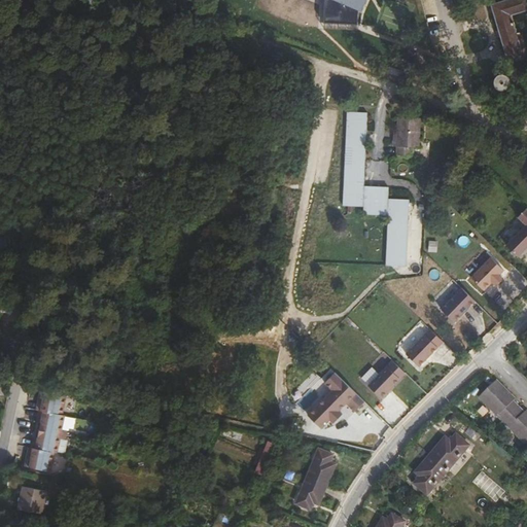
[(321,0),(320,21),(321,22),(355,24),(356,9),(356,0),(321,0)]
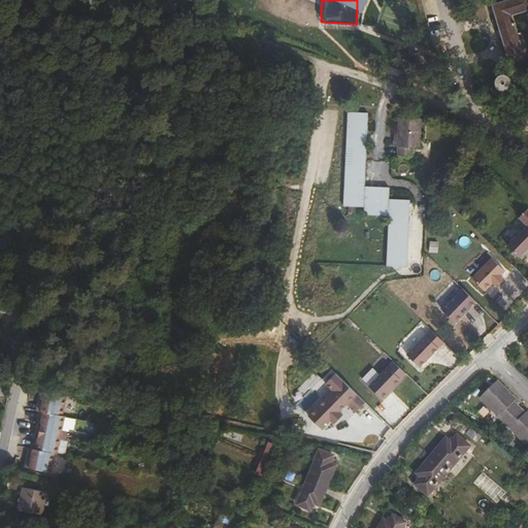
[(512,15),(527,9),(527,0),(509,0),(493,5),(509,63),(523,59),(517,36),(512,15)]
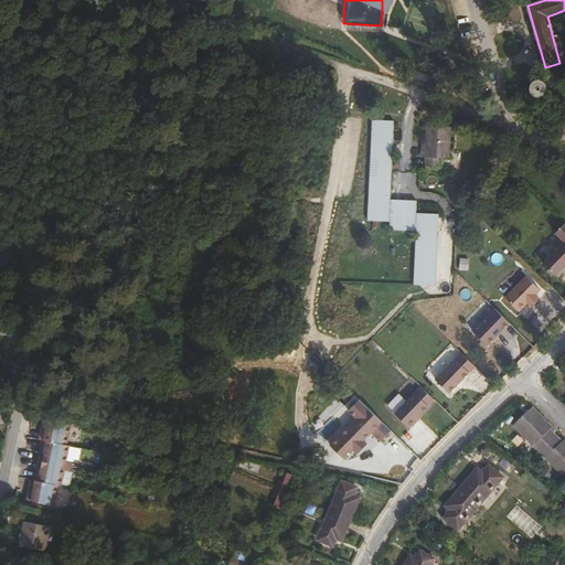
[(564,62),(557,36),(553,39),(560,63),(564,62)]
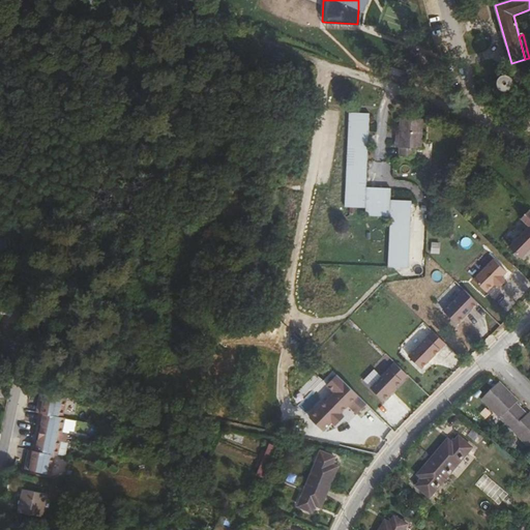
[(521,82),(519,74),(509,77),(511,84),(521,82)]
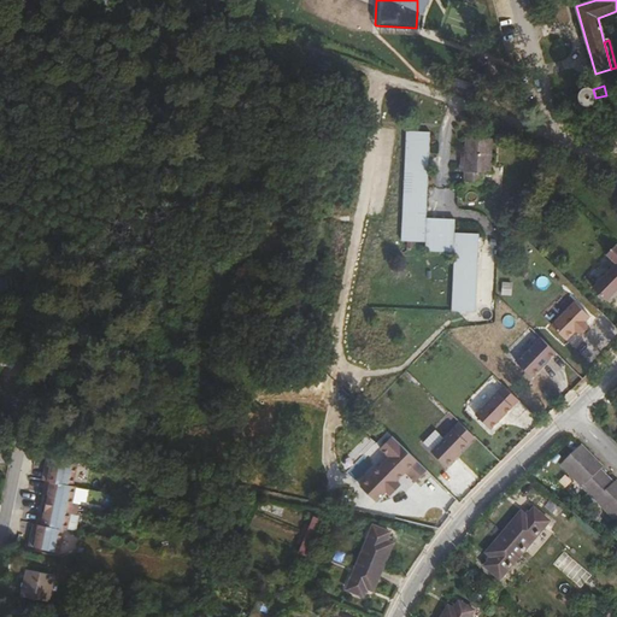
[(595,98),(593,89),(591,89),(586,88),(586,87),(585,87),(585,89),(581,93),(579,93),(579,94),(581,94),(582,100),(580,101),(581,103),(583,101),(588,103),(588,105),(591,105),(591,103),(594,98),(595,98)]
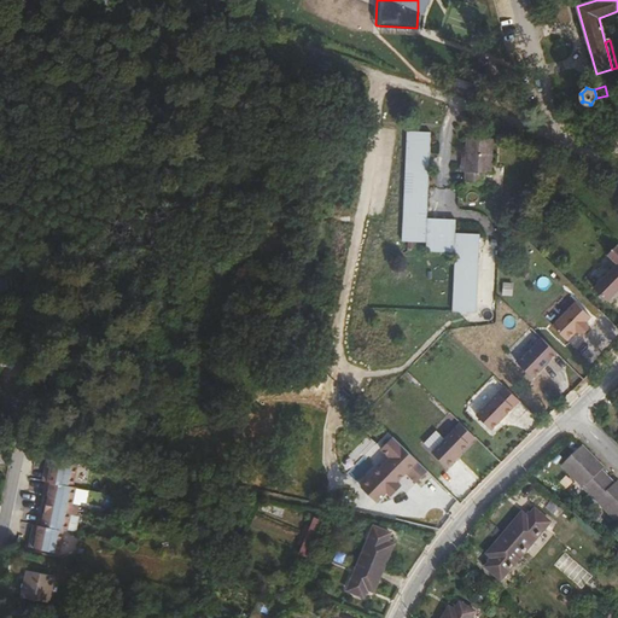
[(431,130),(407,129),(402,240),(426,242),(426,251),(454,251),(453,310),(477,312),(481,233),(456,231),(456,219),(427,217),(431,130)]
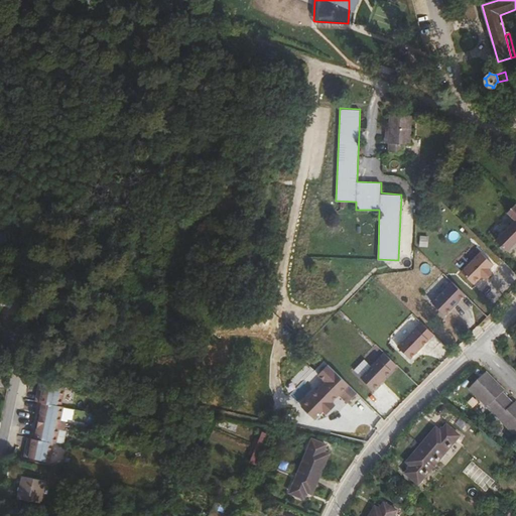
[(412,116),(389,115),(388,151),(401,152),(401,143),(411,144),(412,116)]
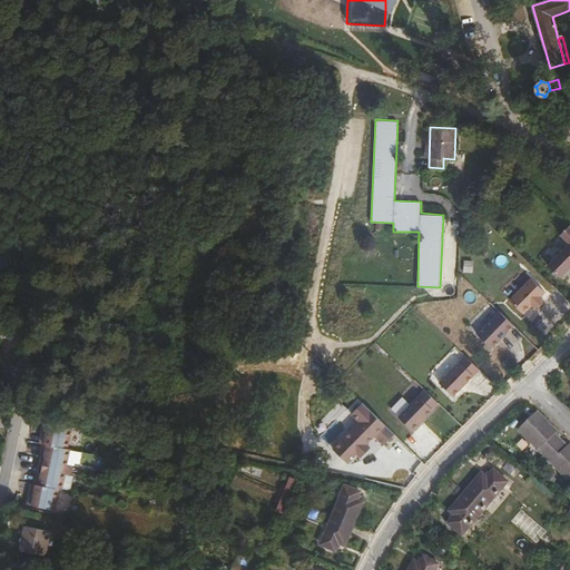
[(569,235),(563,229),(554,238),(562,247),(541,268),(554,282),(569,265),(569,235)]
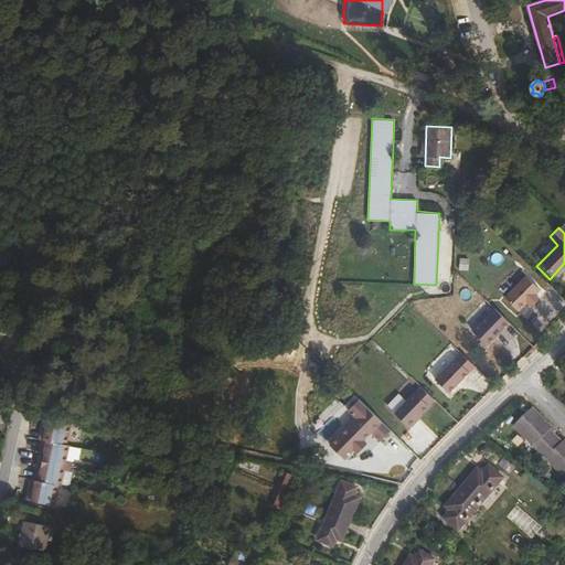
[(523,280),(502,302),(515,316),(523,308),(528,311),(536,301),(533,298),(536,294),(523,280)]
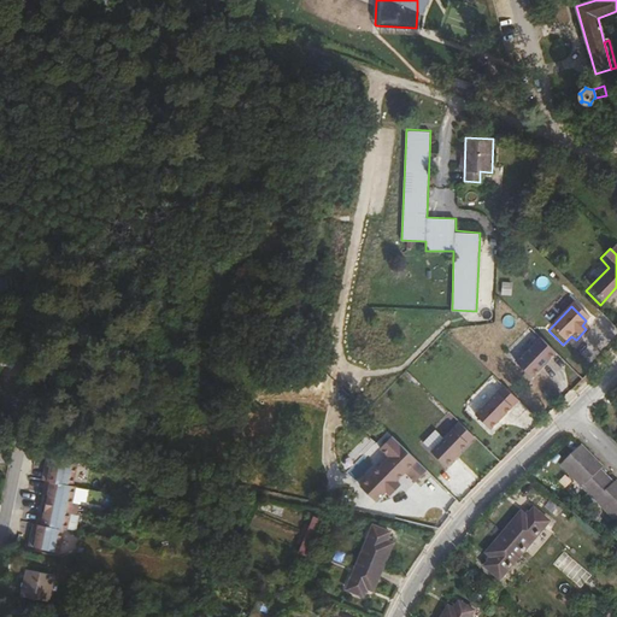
[(550,356),(534,340),(510,365),(524,380),(550,356)]
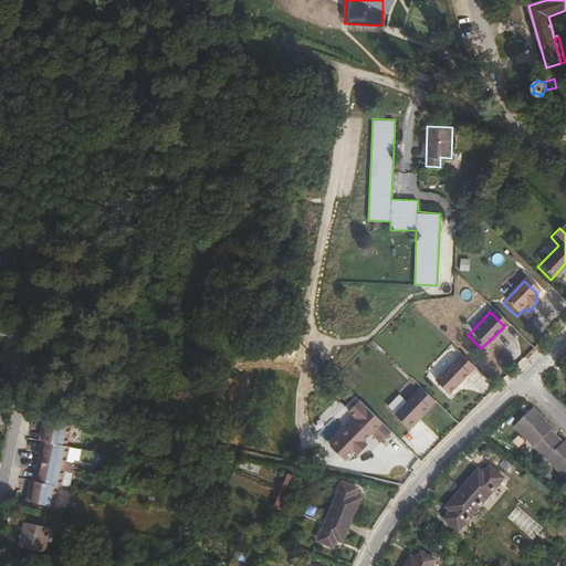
[(444,396),(470,369),(457,356),(430,383),(444,396)]
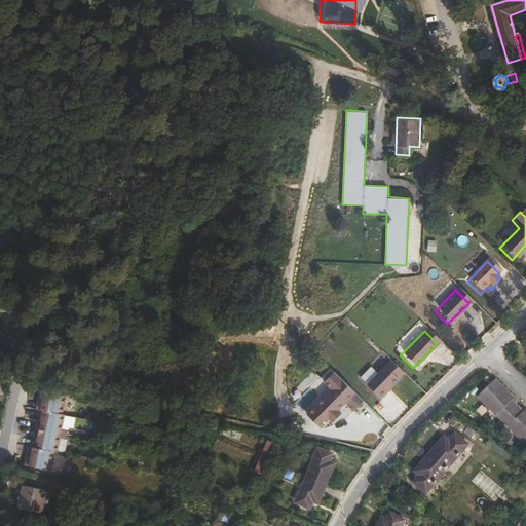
[(375,400),(400,375),(387,362),(363,386),(375,400)]
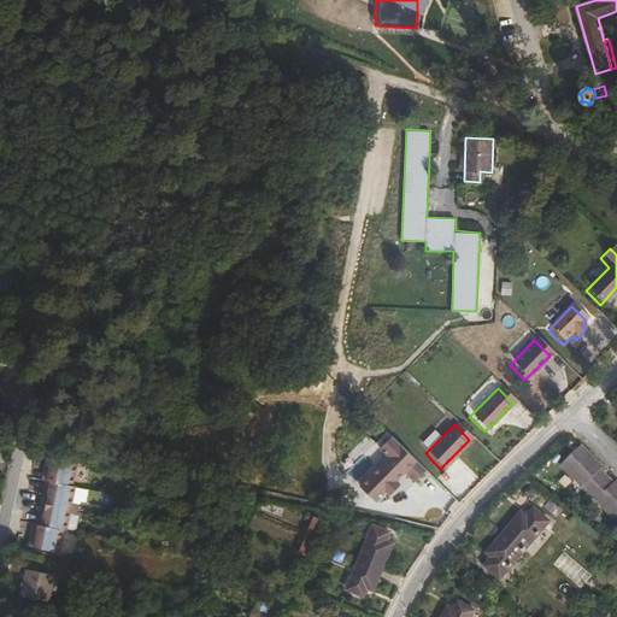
[(353,486),(369,501),(380,491),(383,494),(393,483),(389,480),(387,477),(395,469),(398,471),(411,483),(422,471),(385,436),(372,447),(381,456),(353,486)]
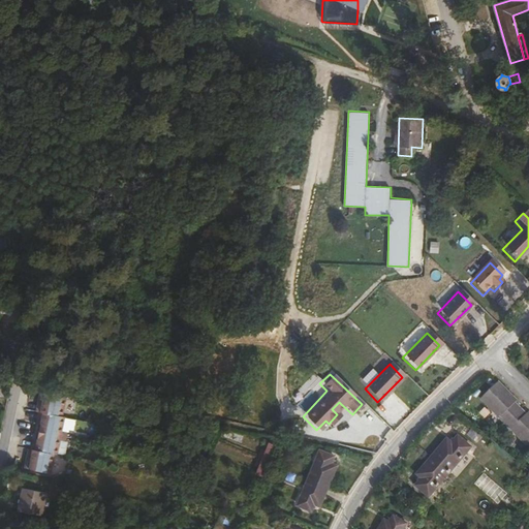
[(498,381),(483,397),(528,444),(528,442),(528,413),(528,412),(526,414),(516,403),(518,402),(498,381)]
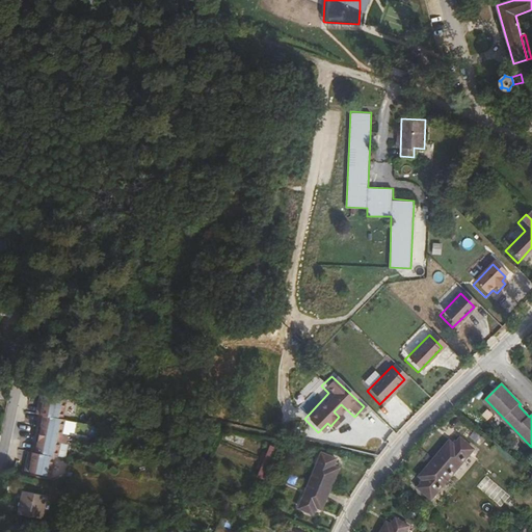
[(43,413),(64,417),(68,398),(42,393),(41,401),(42,401),(45,402),(45,405),(42,404),(41,411),(43,413)]
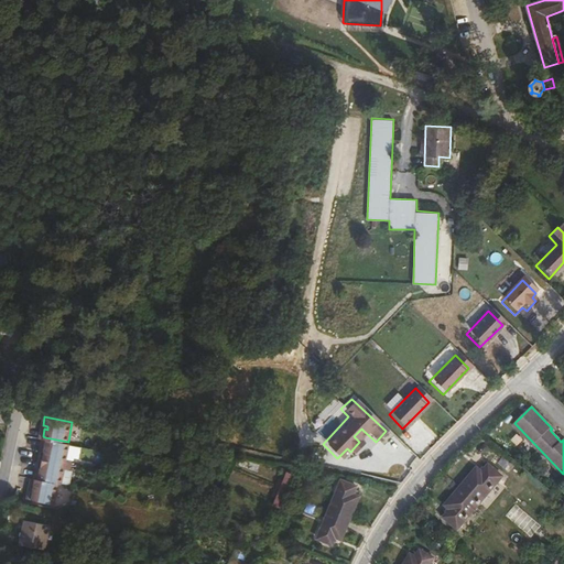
[(361,429),(354,436),(356,438),(364,431),(361,429)]
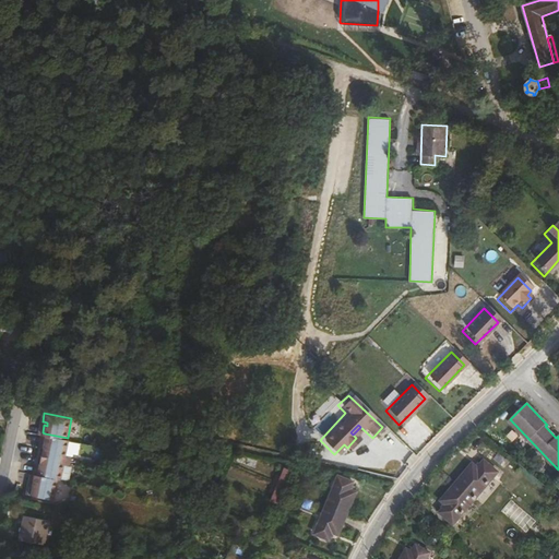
[(38,453),(67,459),(70,438),(68,438),(45,433),(43,441),(47,442),(46,444),(43,444),(40,443),(38,453)]
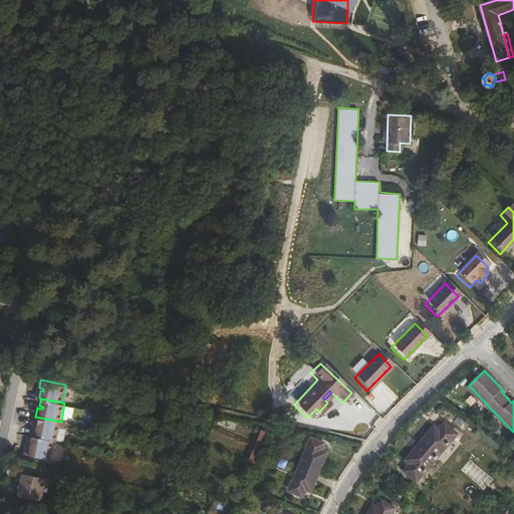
[(35,400),(25,400),(25,409),(34,409),(35,400)]
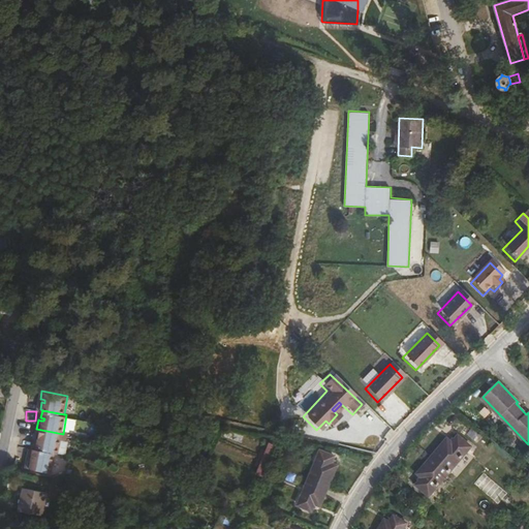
[(59,453),(63,434),(36,429),(35,437),(37,437),(40,438),(39,441),(36,441),(35,448),(56,453),(59,453)]
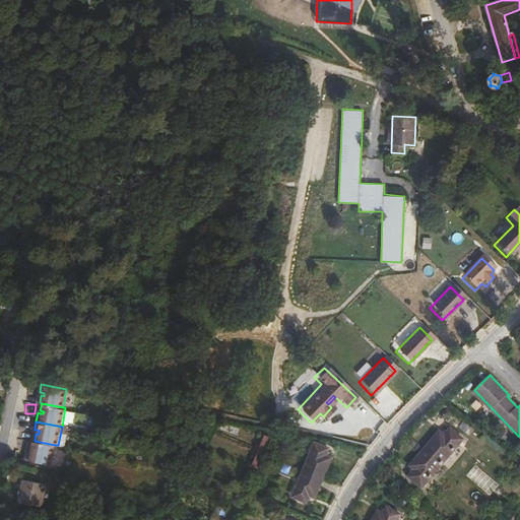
[(440,431),(426,449),(443,463),(464,439),(451,428),(445,435),(440,431)]
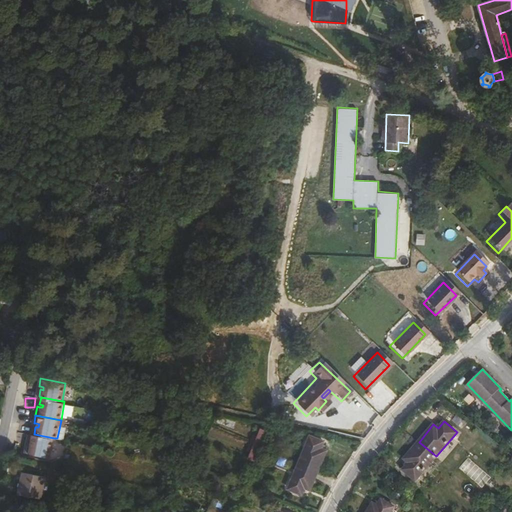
[(259,431),(254,446),(260,448),(265,433),(259,431)]
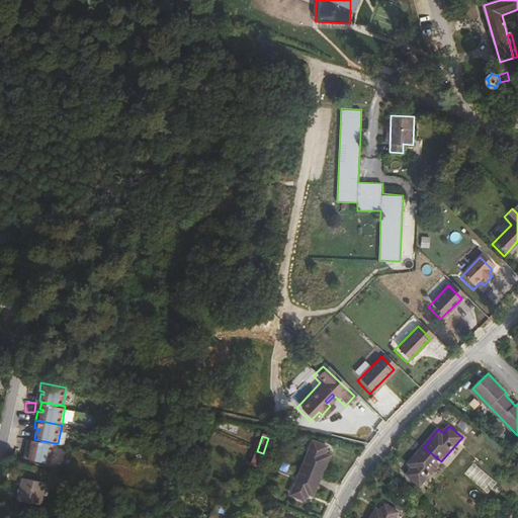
[(51,461),(55,443),(34,439),(31,438),(29,445),(32,446),(31,449),(29,448),(27,448),(25,456),(51,461)]
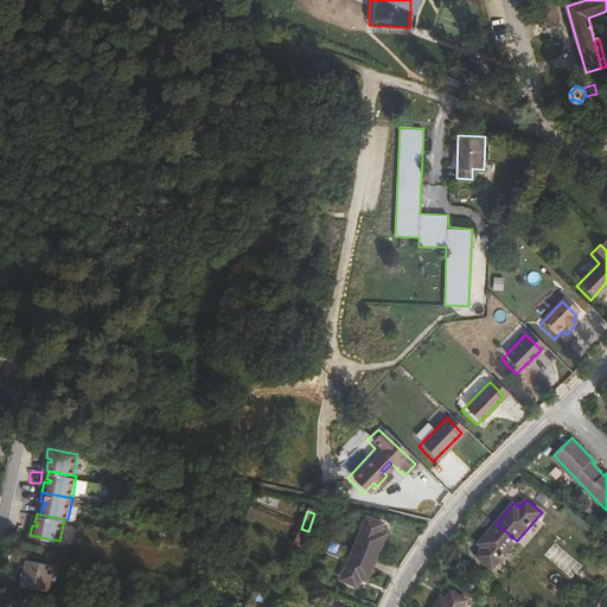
[(355,548),(378,557),(387,535),(381,532),(384,523),(368,517),(355,548)]
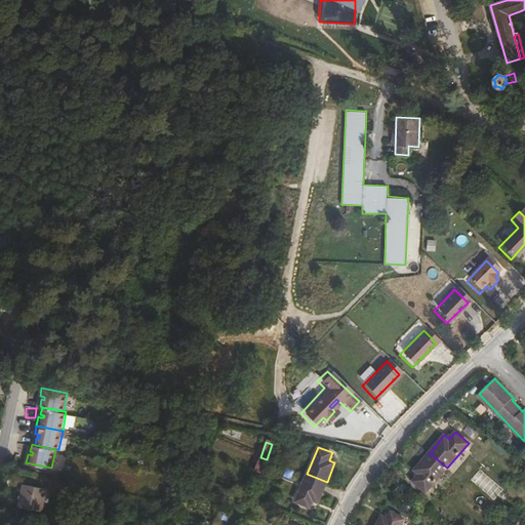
[(447,468),(430,453),(414,470),(419,474),(413,481),(427,492),(447,468)]
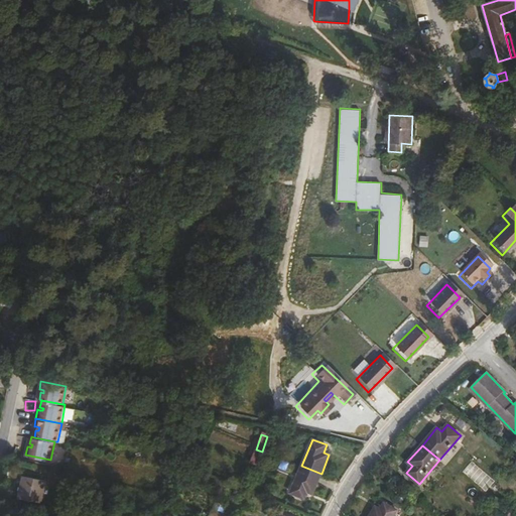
[(262,452),(256,449),(250,465),(256,467),(262,452)]
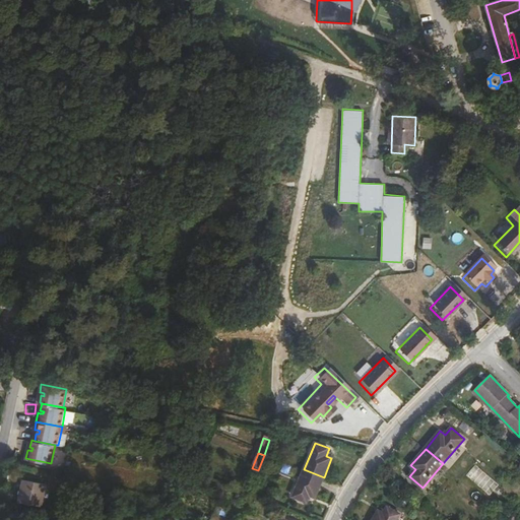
[(477,466),(468,476),(490,496),(499,486),(477,466)]
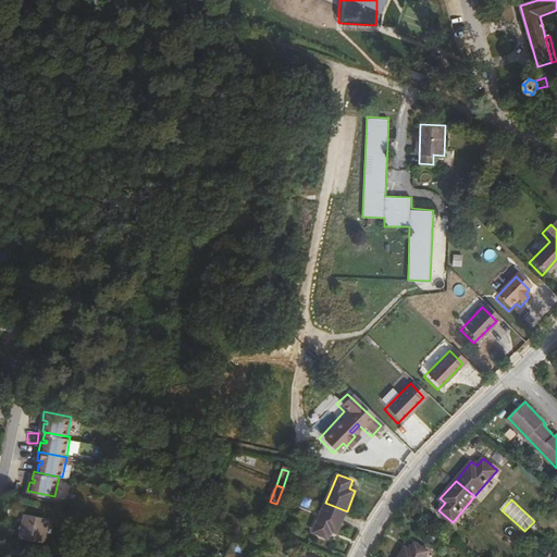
[(337,532),(347,511),(325,503),(313,531),(329,537),(332,530),(337,532)]
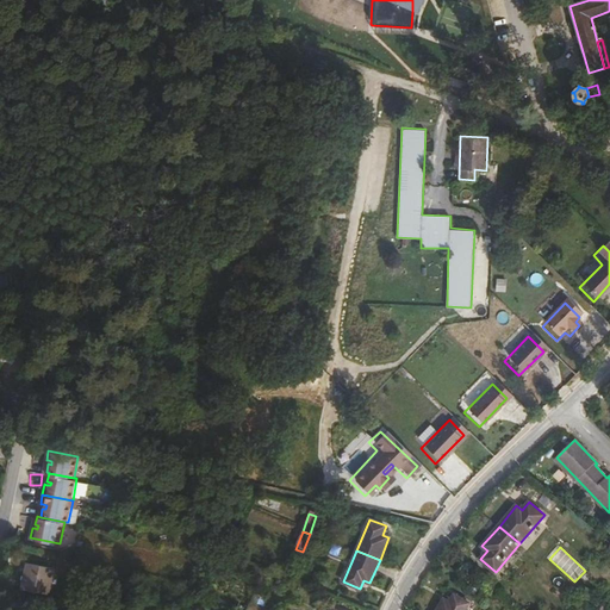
[(55,567),(29,561),(23,589),(49,593),(55,567)]
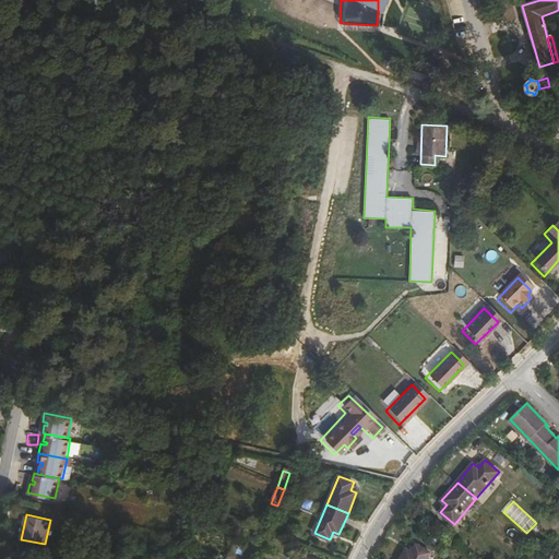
[(406,548),(400,558),(426,558),(430,552),(416,545),(412,552),(406,548)]
